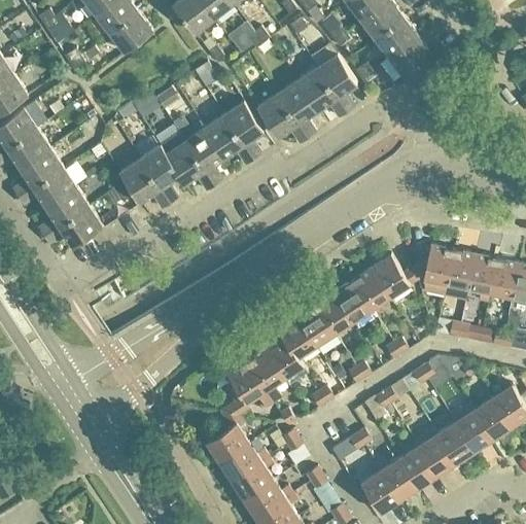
[(83,0),(96,14),(114,0),(83,0)]
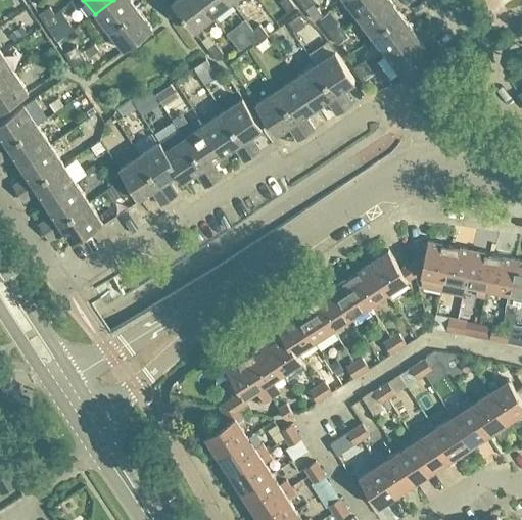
[(108,33),(137,11),(128,0),(113,0),(95,14),(108,33)]
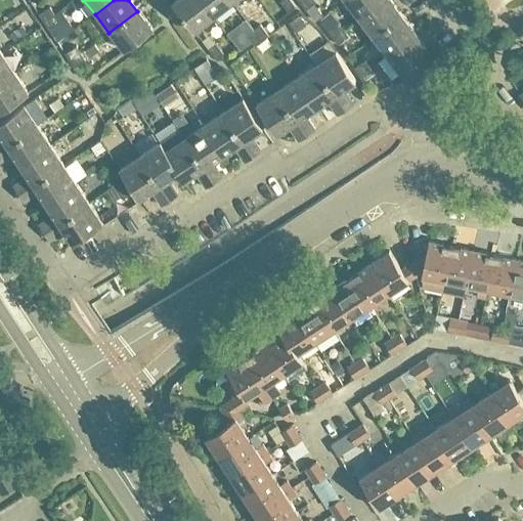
[(213,18),(199,0),(177,0),(172,5),(193,33),(213,18)]
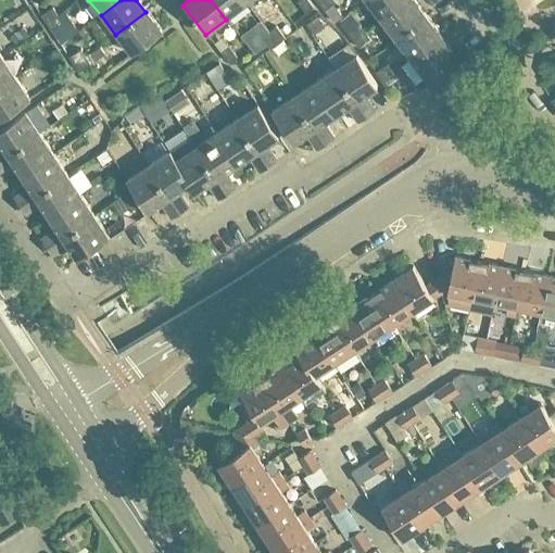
[(246,4),(241,0),(211,0),(226,20),(246,4)]
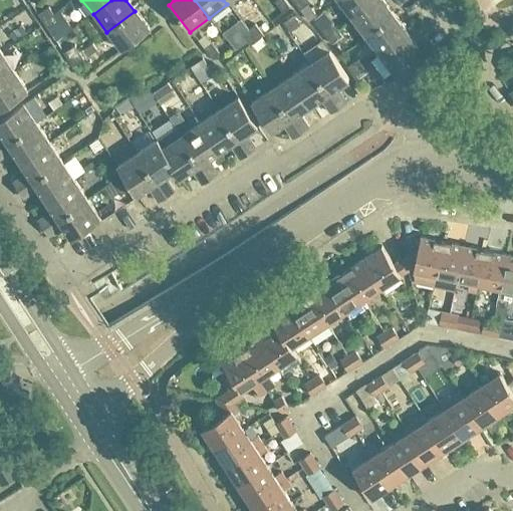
[(289,9),(282,0),(278,0),(274,4),(282,14),(289,9)]
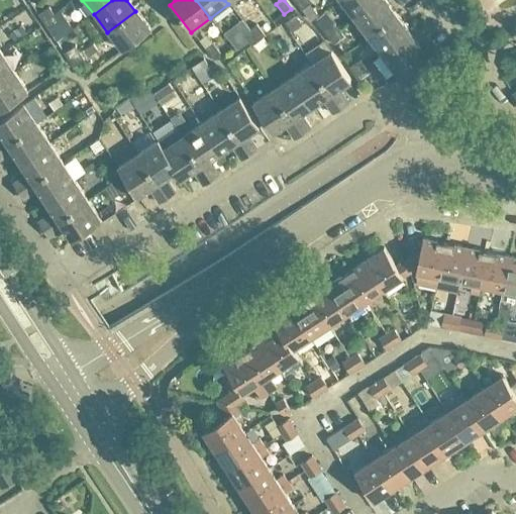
[(311,4),(307,0),(302,0),(296,5),(301,12),(311,4)]
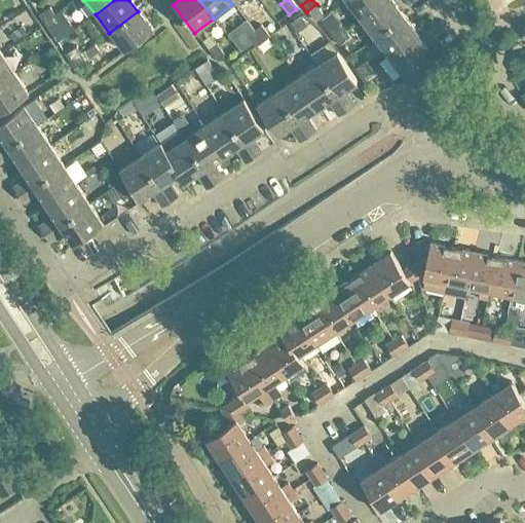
[(360,20),(384,0),(346,0),(345,1),(360,20)]
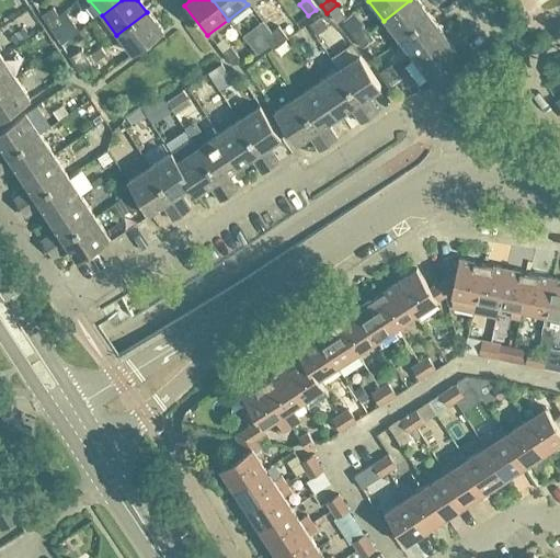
[(399,41),(430,18),(415,0),(410,0),(384,21),(399,41)]
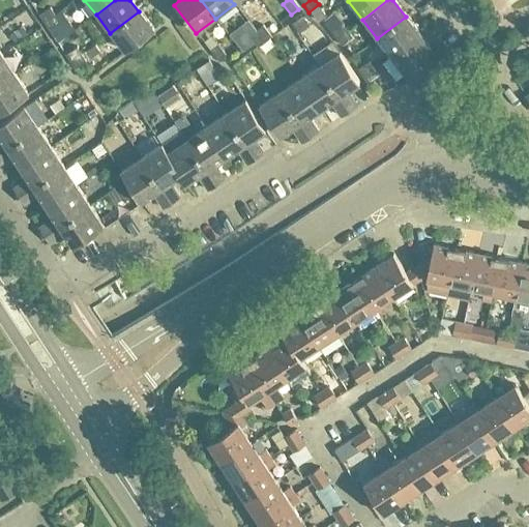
[(38,17),(43,24),(54,17),(50,9),(38,17)]
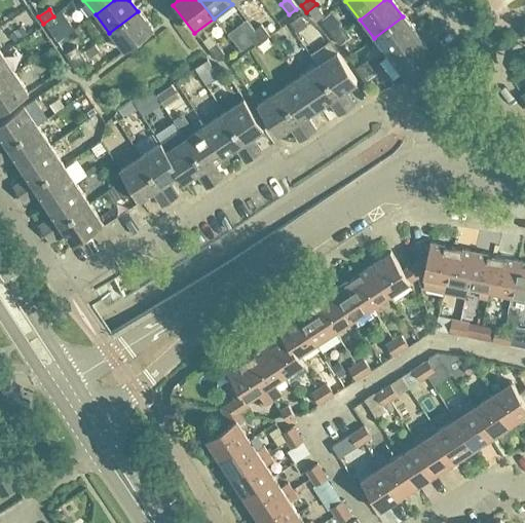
[(124,52),(152,31),(138,11),(109,33),(124,52)]
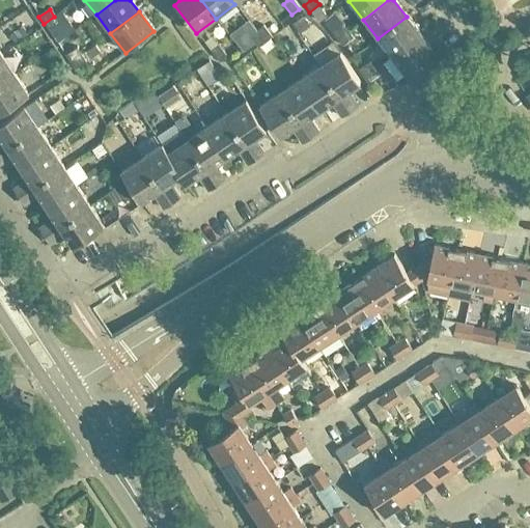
[(59,24),(54,17),(44,24),(48,31),(59,24)]
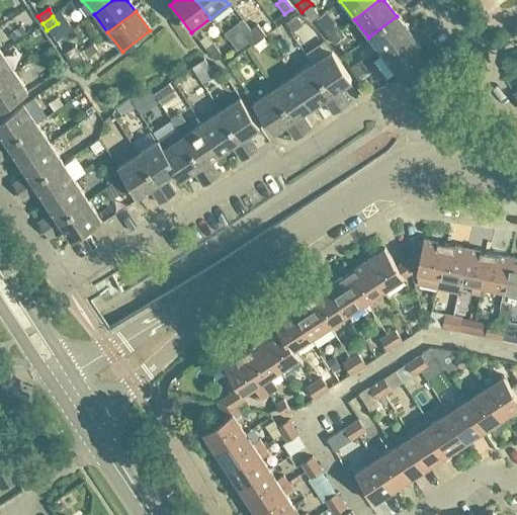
[(382,56),(410,34),(397,16),(368,37),(382,56)]
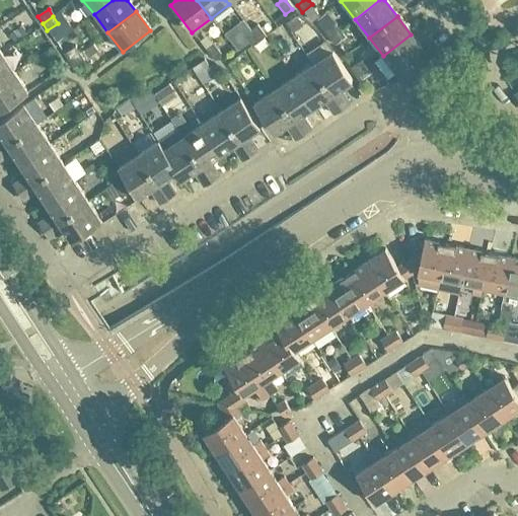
[(296,17),(285,24),(291,33),(302,27),(296,17)]
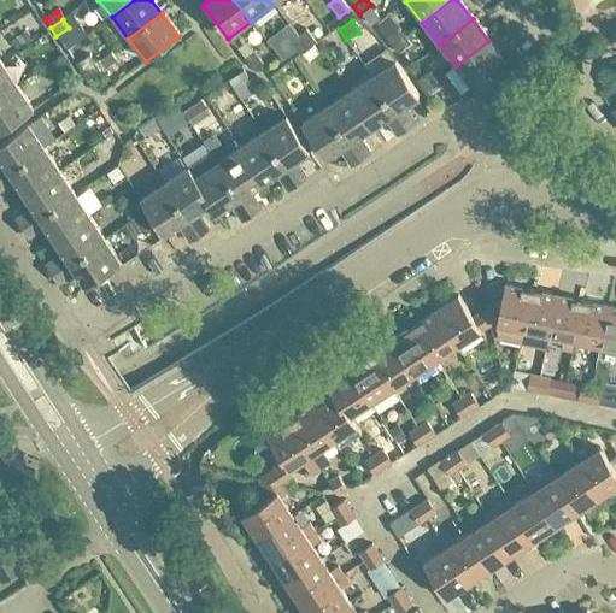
[(385,39),(391,47),(403,37),(397,29),(385,39)]
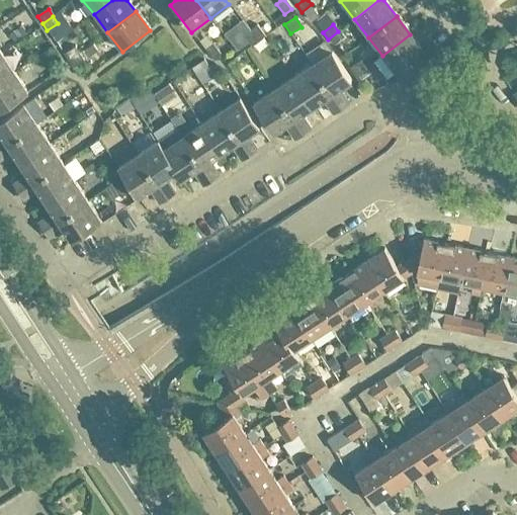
[(256,26),(250,31),(258,43),(264,36),(256,26)]
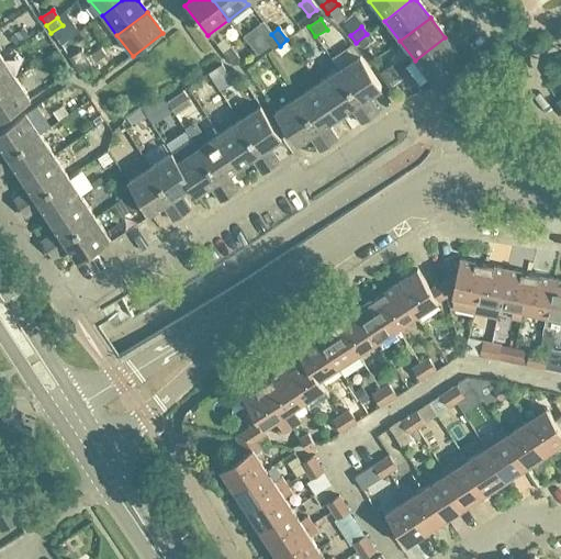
[(272,52),(280,46),(271,34),(264,40),(272,52)]
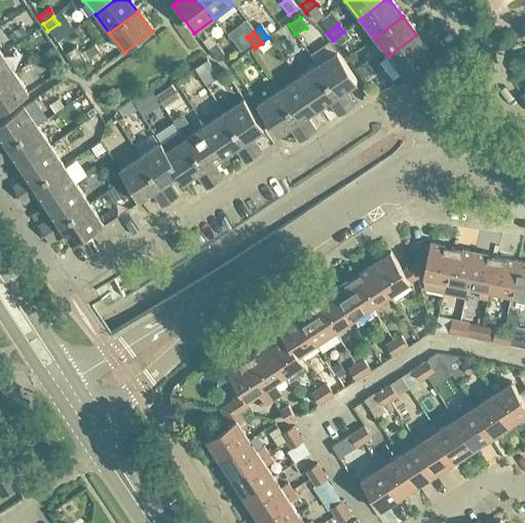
[(349,38),(343,32),(333,40),(338,46),(349,38)]
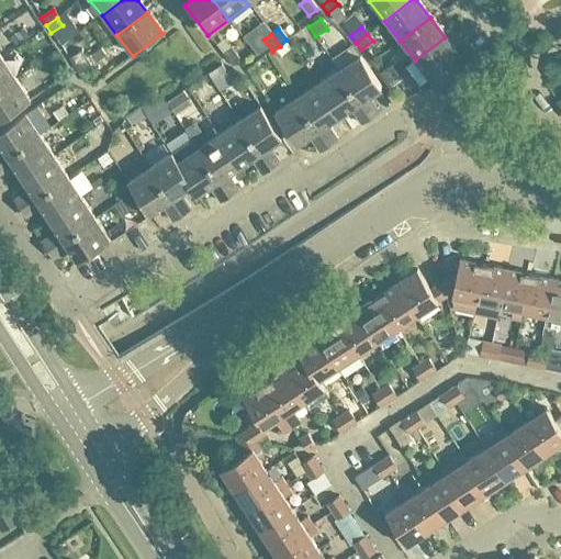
[(430,81),(461,58),(445,37),(415,60),(430,81)]
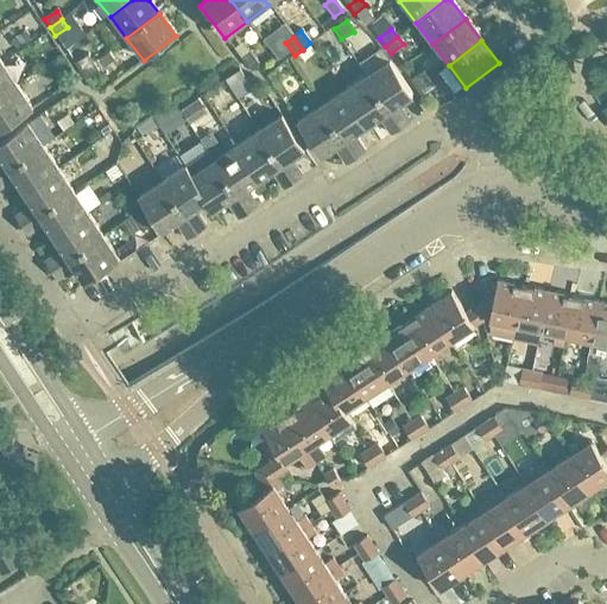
[(370,49),(351,61),(358,72),(377,61),(370,49)]
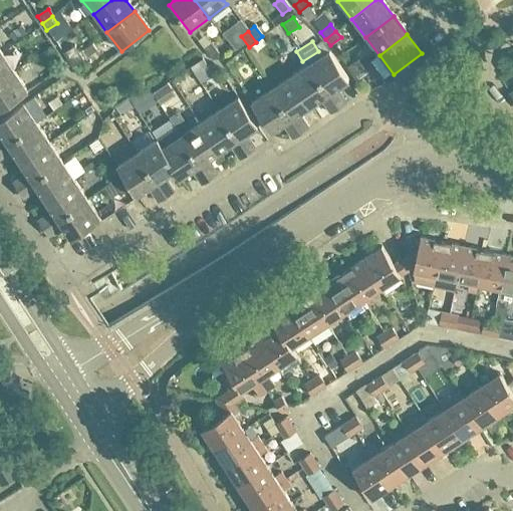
[(218,54),(210,44),(203,49),(211,60),(218,54)]
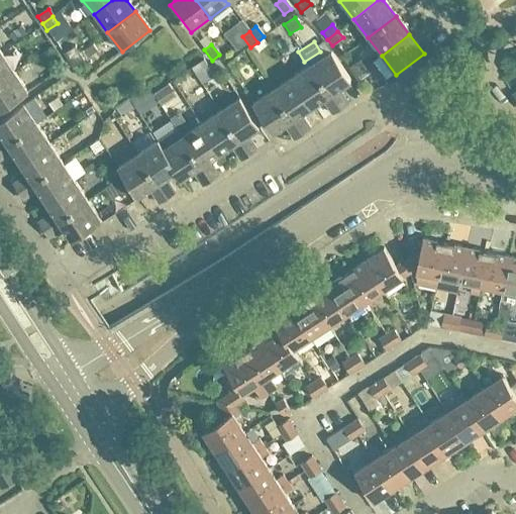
[(63,55),(68,62),(79,55),(74,47),(63,55)]
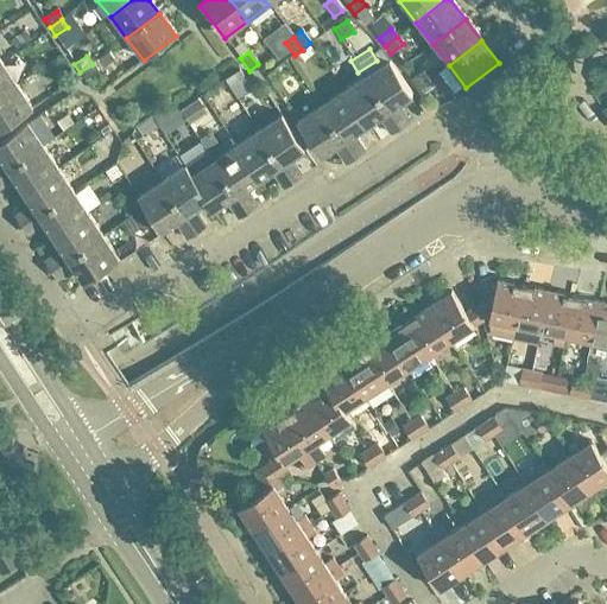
[(21,87),(32,103),(70,76),(58,61),(21,87)]
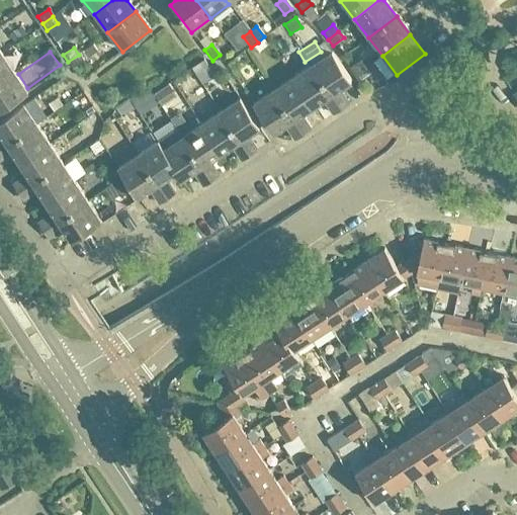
[(350,82),(331,53),(312,66),(331,95),(350,82)]
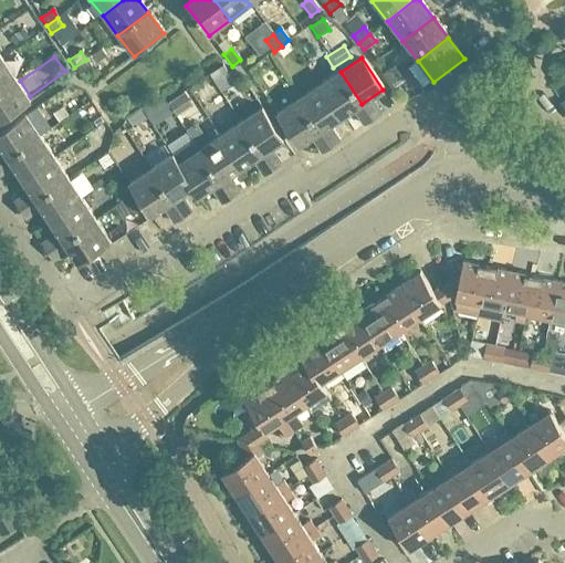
[(0,90),(16,81),(1,60),(0,61),(0,90)]
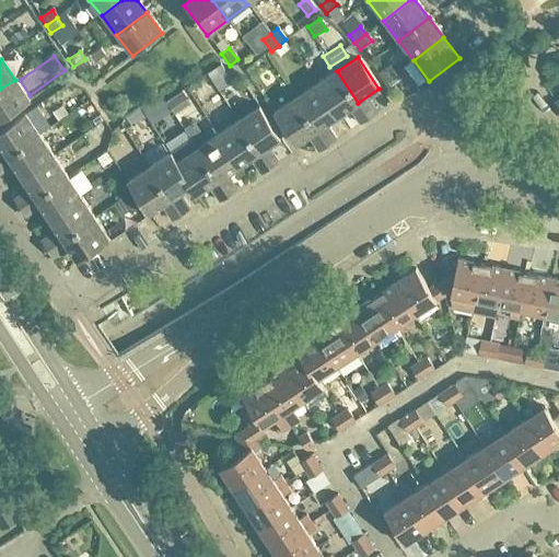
[(91,67),(85,59),(73,67),(79,74),(91,67)]
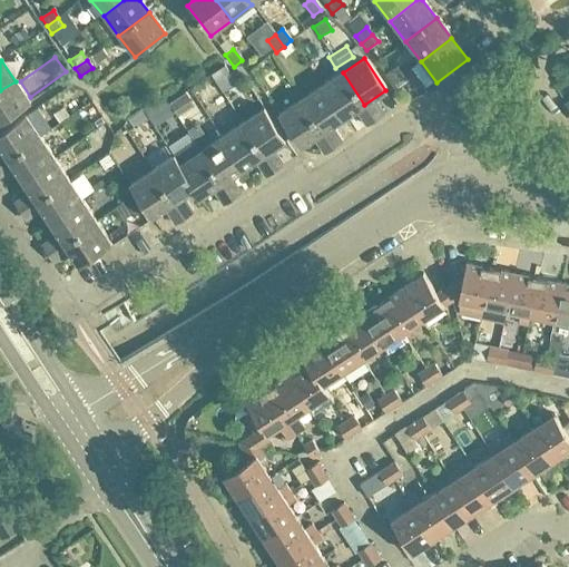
[(384,77),(390,84),(402,76),(396,68),(384,77)]
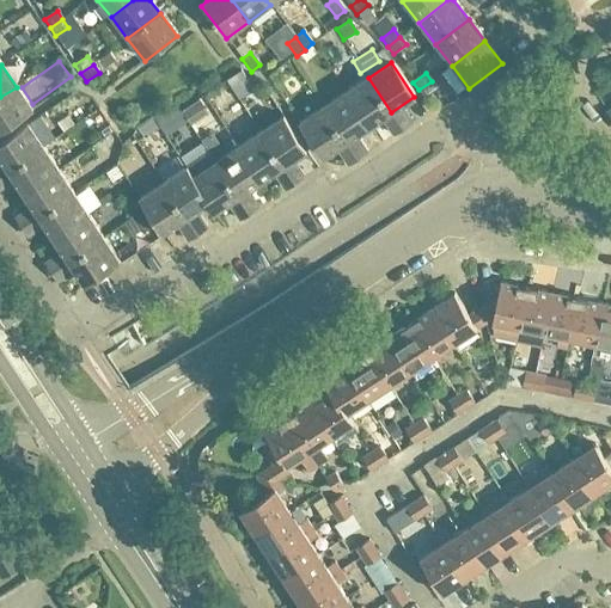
[(391,112),(368,78),(346,93),(368,128),(391,112)]
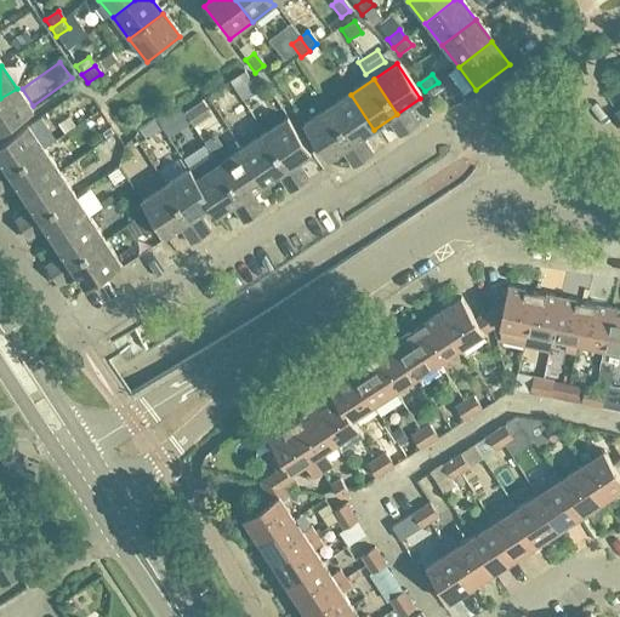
[(443,91),(438,83),(425,91),(431,100),(443,91)]
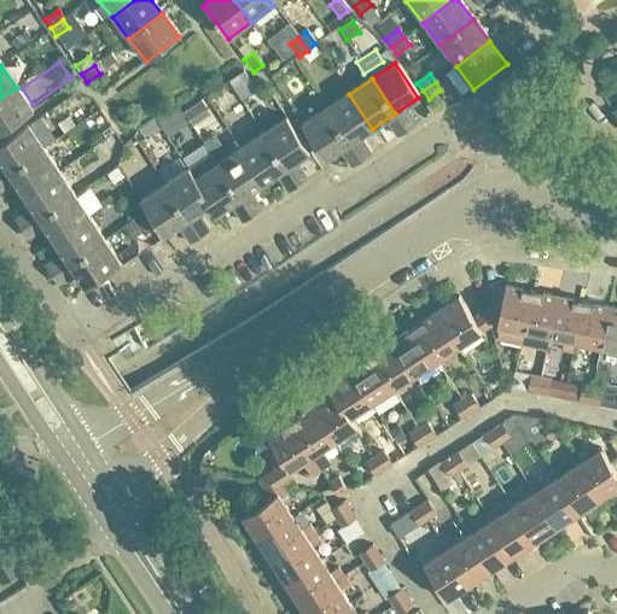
[(0,132),(33,111),(17,88),(0,98),(0,132)]
